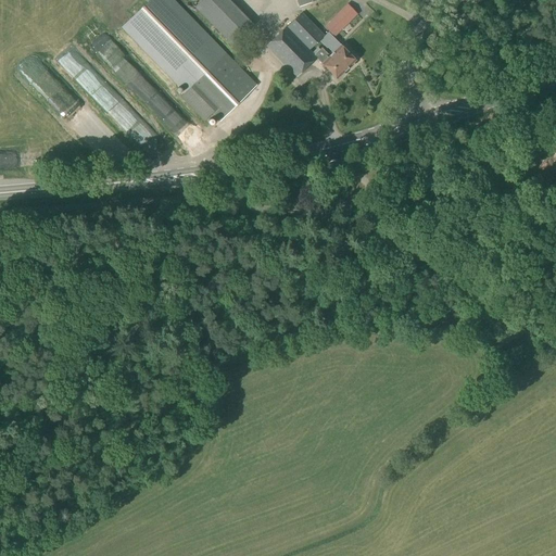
[(256,85),(173,0),(149,0),(121,28),(185,93),(180,98),(203,122),(212,114),(218,121),(256,85)]
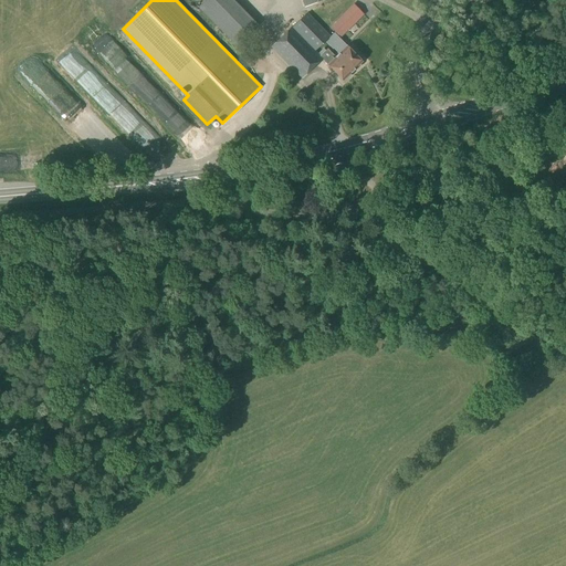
[(236,46),(257,27),(230,0),(205,0),(197,9),(236,46)]
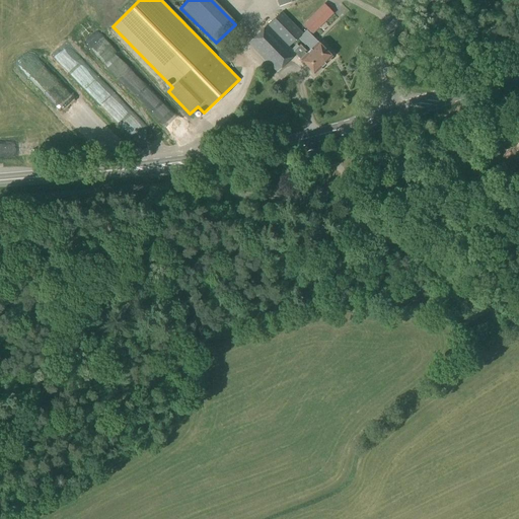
[(311,34),(332,13),(323,4),(302,25),(311,34)]
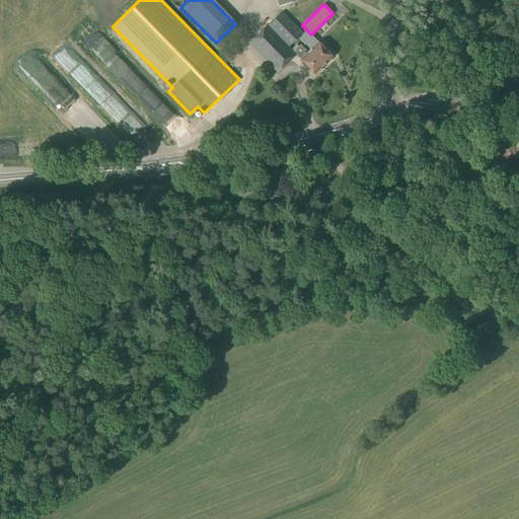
[(312,59),(306,54),(305,54),(304,53),(305,51),(299,45),(298,47),(296,45),(291,50),(288,47),(302,32),(281,11),(267,25),(266,24),(247,44),(276,73),(295,54),(314,74),(316,72),(318,72),(320,70),(320,68),(322,66),(313,58),(312,59)]
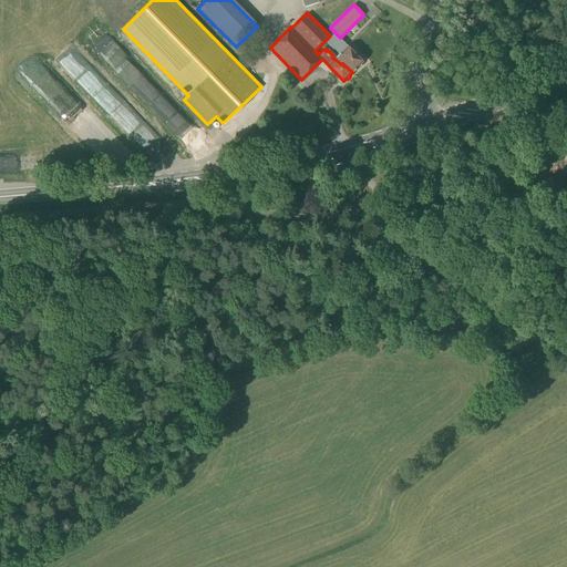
[(342,63),(352,72),(356,69),(358,69),(360,66),(360,64),(362,62),(338,38),(331,44),(340,53),(334,59),(341,64),(342,63)]
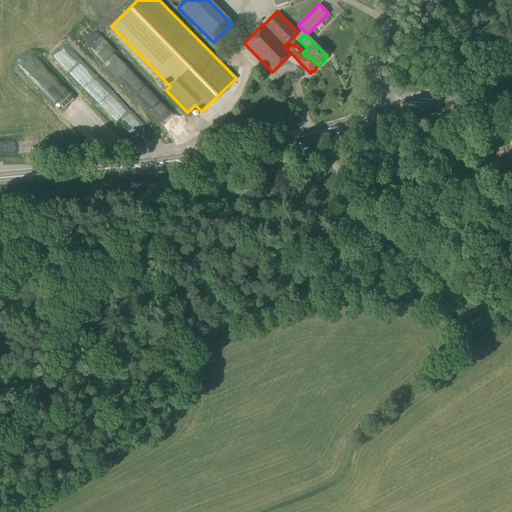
[(107,38),(92,51),(107,67),(122,54),(107,38)]
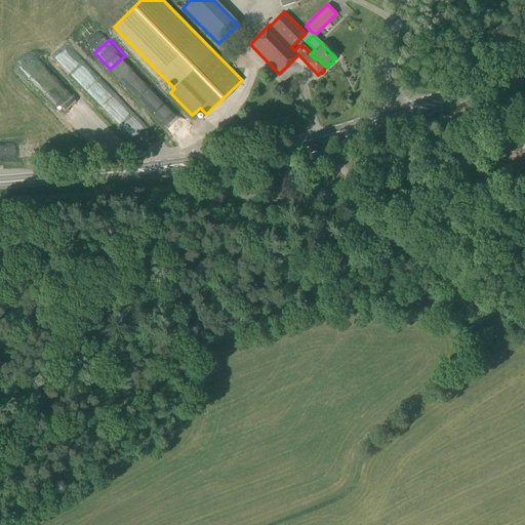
[(124,78),(135,64),(126,56),(115,71),(124,78)]
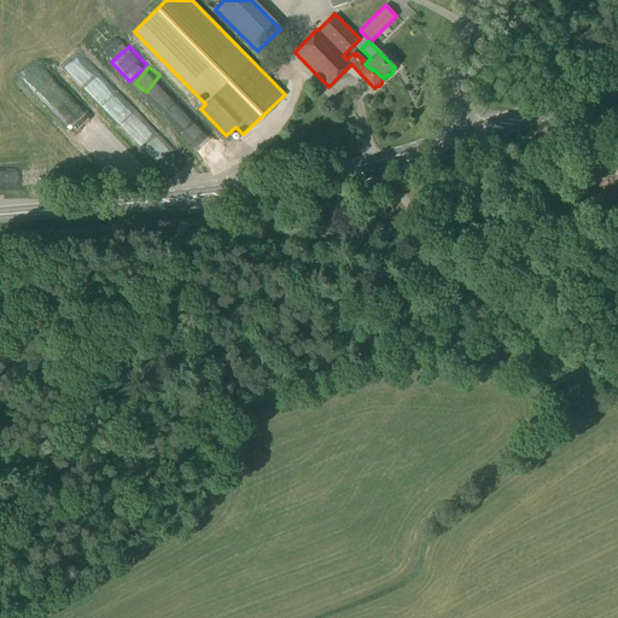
[(122,118),(130,110),(106,85),(98,93),(122,118)]
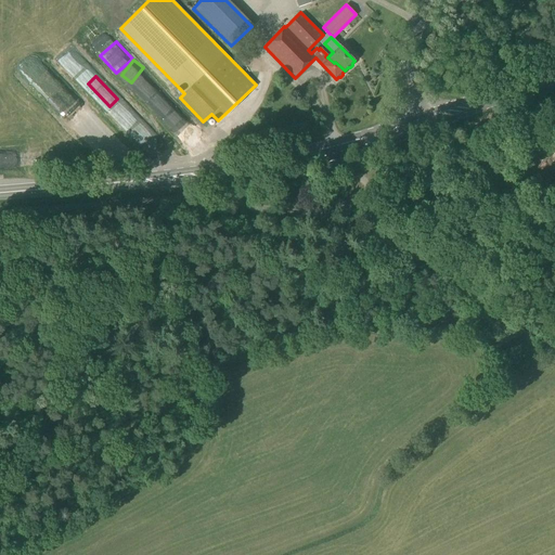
[(308,190),(318,188),(315,180),(307,182),(308,190)]
